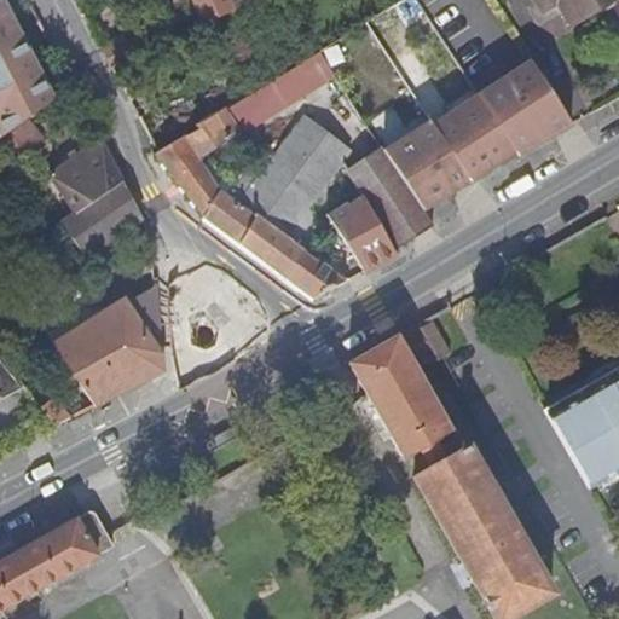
[(229,0),(191,0),(203,24),(233,10),(229,0)]
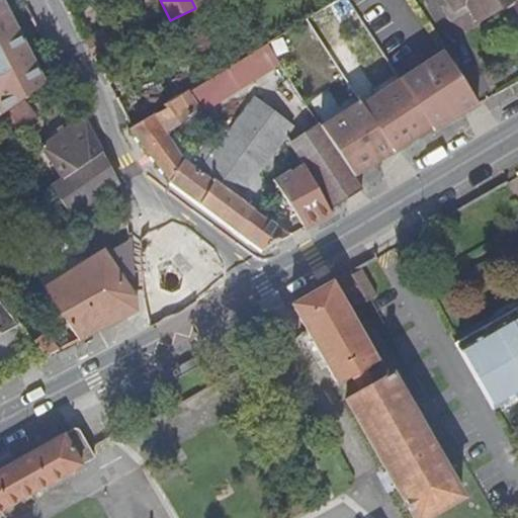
[(448,0),(454,9),(467,1),(479,20),(511,0),(448,0)]
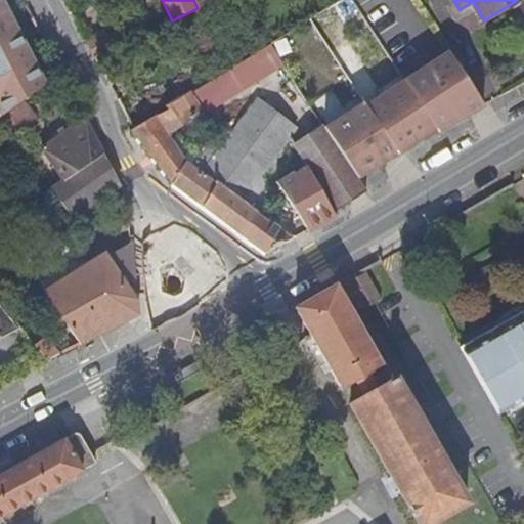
[(198,8),(172,20),(202,83),(225,70),(198,8)]
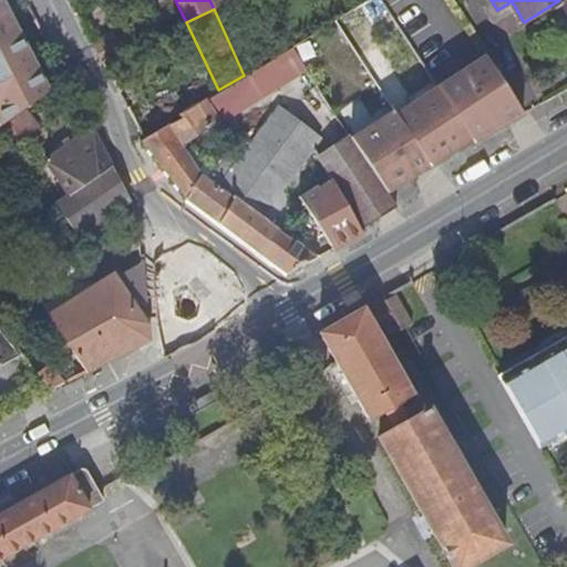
[(0,123),(43,98),(0,12),(0,123)]
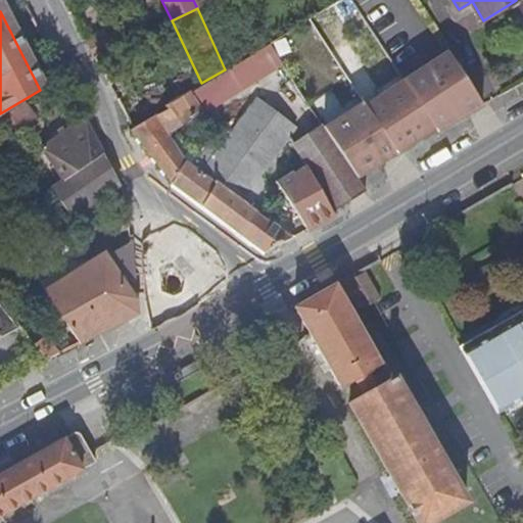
[(225,69),(220,73),(232,91),(280,59),(270,43),(269,41),(235,63),(225,69)]
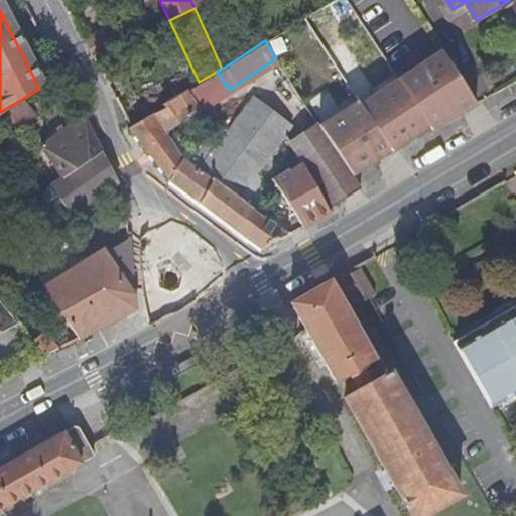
[(427,60),(397,79),(429,129),(450,116),(448,113),(472,100),(441,52),(427,60)]
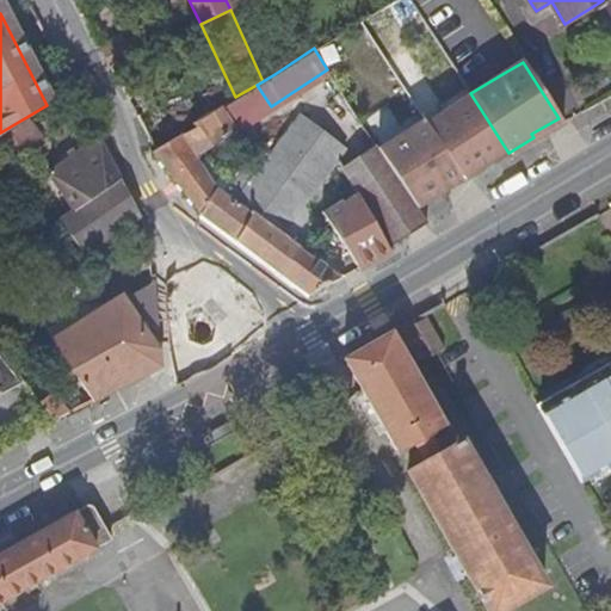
[(424,121),(463,180),(477,172),(510,155),(470,94),(470,93),(424,121)]
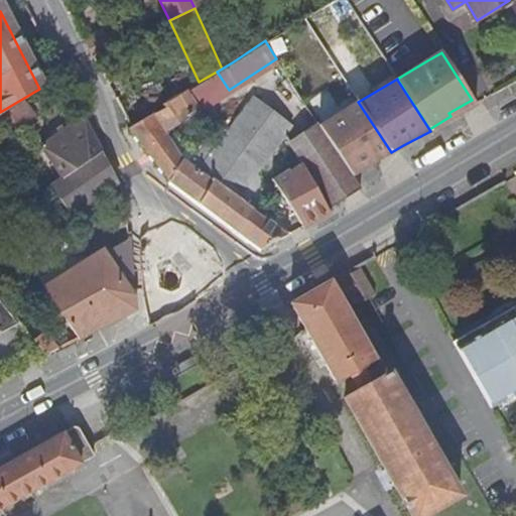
[(165,107),(154,114),(167,134),(173,129),(191,115),(184,100),(189,97),(185,90),(163,103),(165,107)]
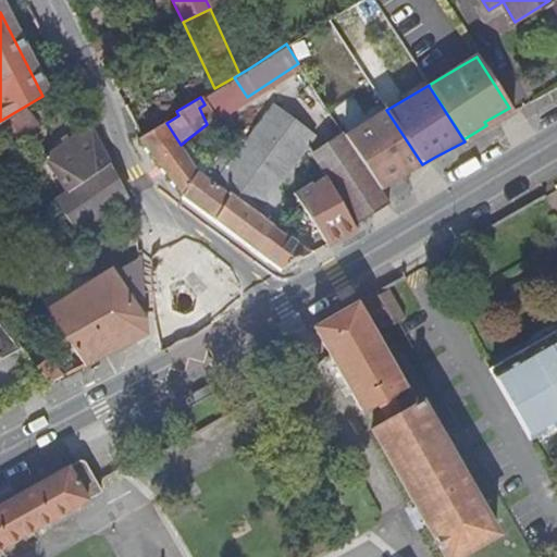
[(196,172),(184,195),(193,201),(224,226),(263,255),(281,269),(310,252),(273,224),(264,219),(277,200),(277,185),(308,145),(313,137),(273,104),(246,139),(212,183),(202,176),(196,172)]
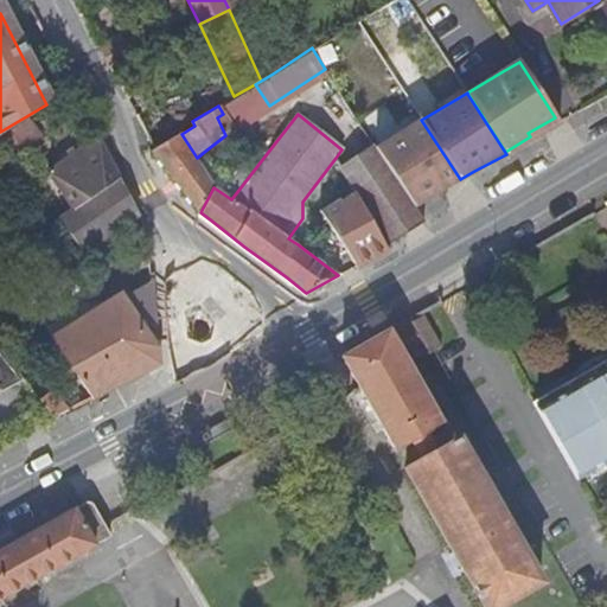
[(505,152),(506,154),(558,123),(555,117),(528,133),(530,136),(505,152)]
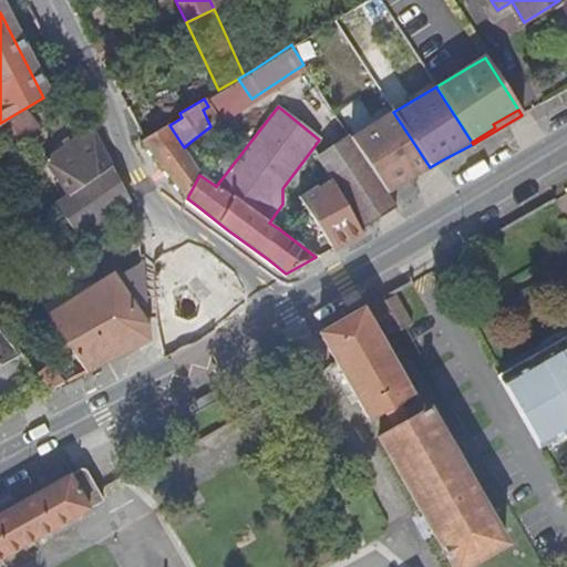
[(349,138),(387,193),(418,175),(430,167),(393,112),(349,138)]
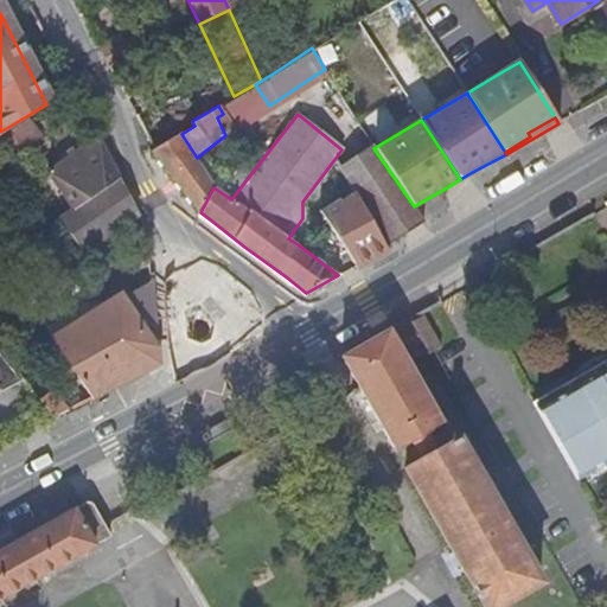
[(161,147),(153,152),(173,180),(198,160),(197,158),(181,134),(161,147)]
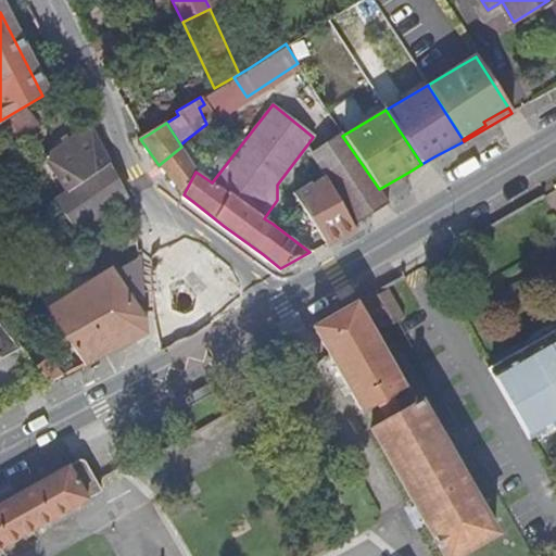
[(110,163),(90,125),(45,158),(67,192),(110,163)]
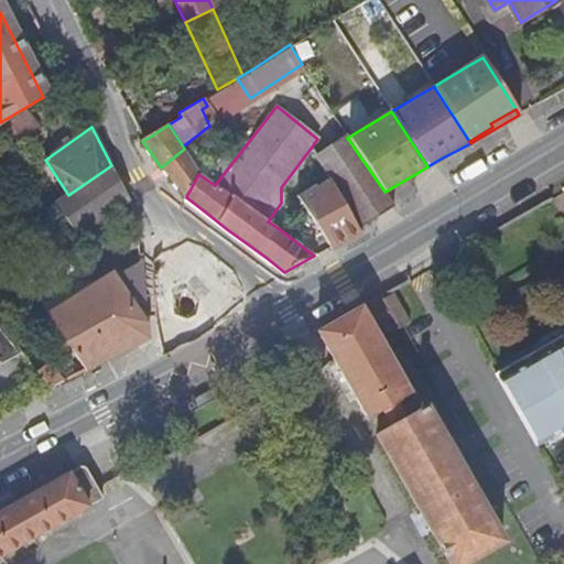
[(347,138),(346,134),(316,153),(362,224),(392,204),(384,192),(347,138)]
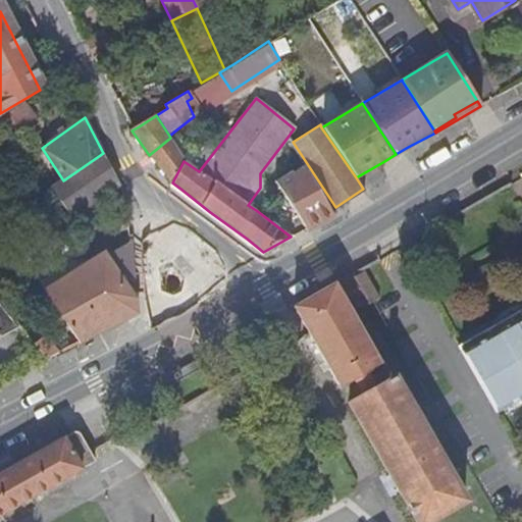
[(184,161),(170,138),(149,155),(154,161),(171,184),(172,183),(184,161)]
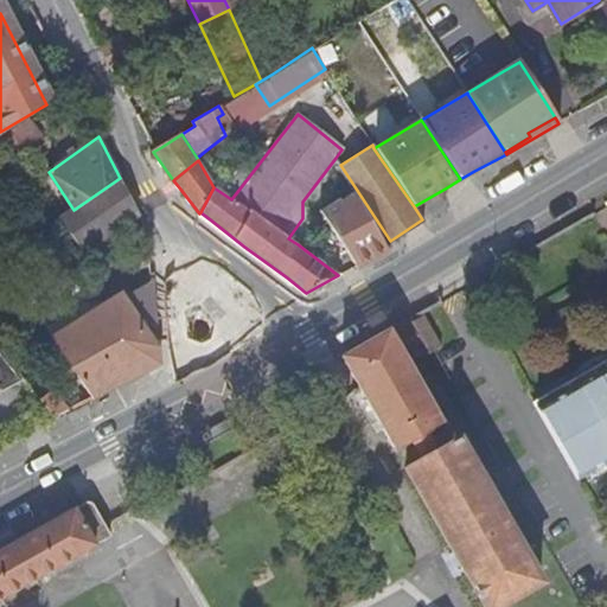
[(343,198),(353,191),(340,168),(330,174),(343,198)]
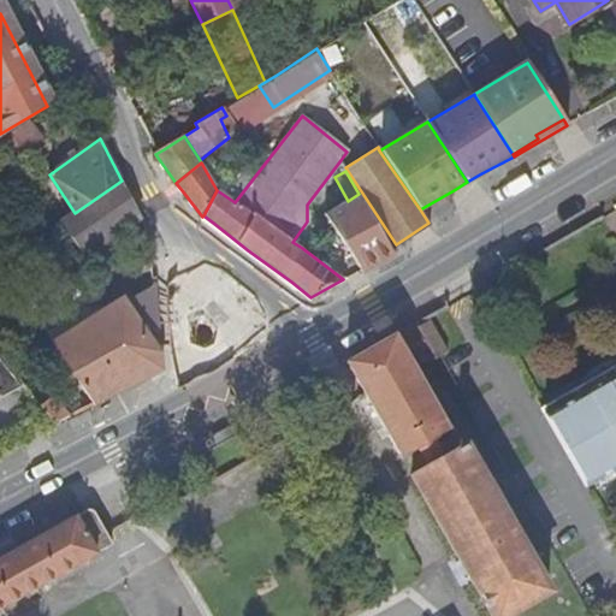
[(75,213),(61,223),(83,256),(141,217),(122,181),(75,213)]
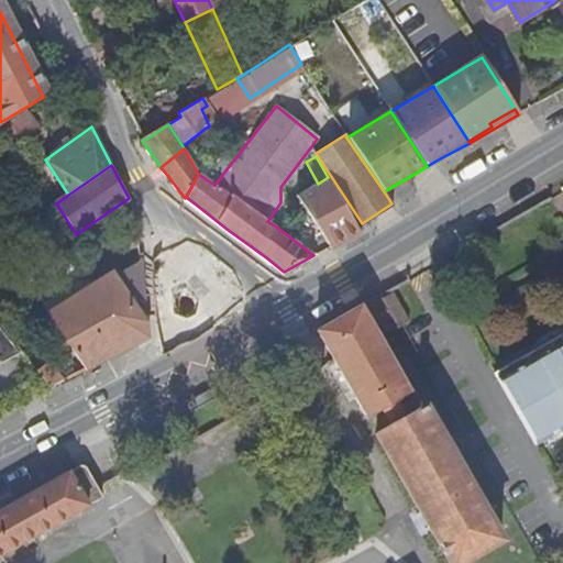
[(328,177),(318,184),(313,186),(312,185),(298,196),(306,211),(330,247),(345,240),(360,232),(359,232),(328,177)]
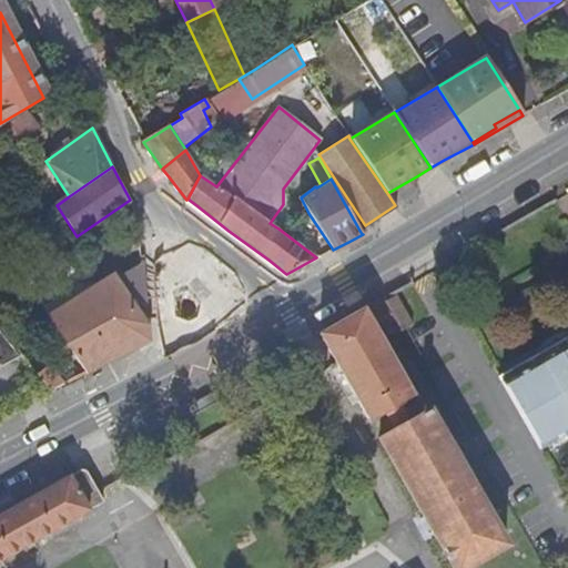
[(120,283),(139,313),(146,308),(144,266),(120,283)]
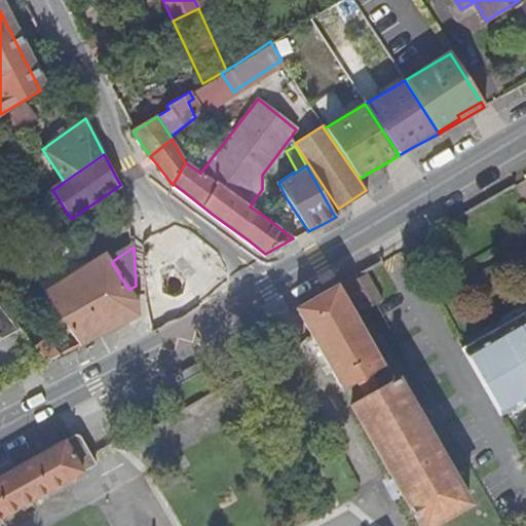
[(64,331),(75,347),(137,316),(137,302),(128,290),(111,262),(106,255),(45,293),(68,328),(64,331)]
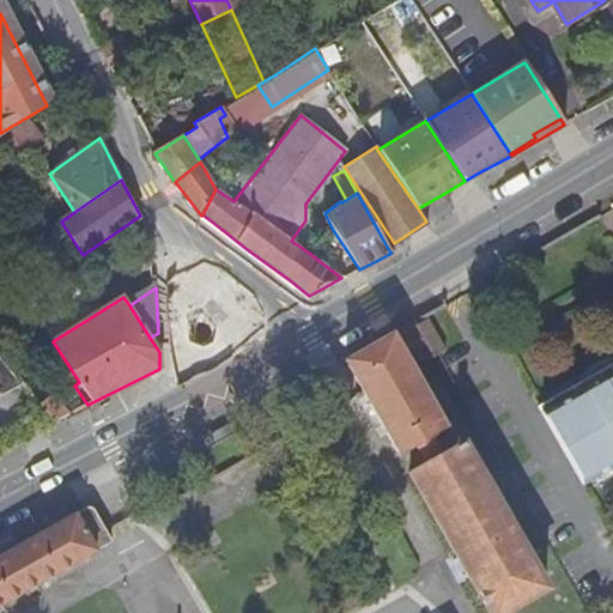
[(447,349),(429,317),(416,325),(434,356),(447,349)]
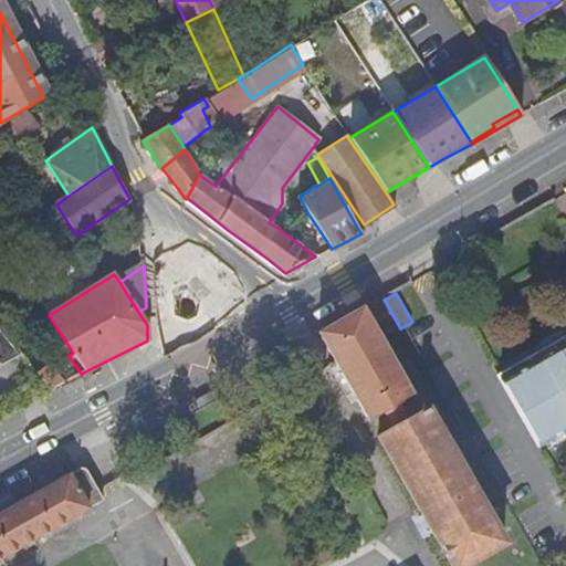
[(392,326),(376,297),(314,333),(363,418),(407,394),(375,336),(392,326)]
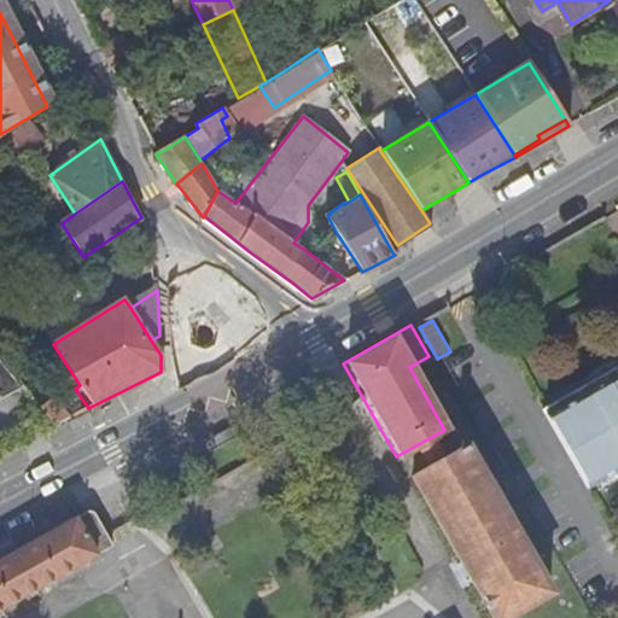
[(617,369),(617,368),(544,409),(589,487),(617,470),(617,369)]
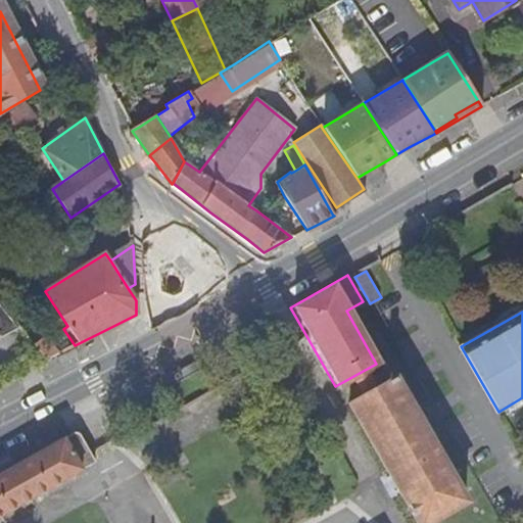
[(44,336),(33,345),(45,361),(58,354),(44,336)]
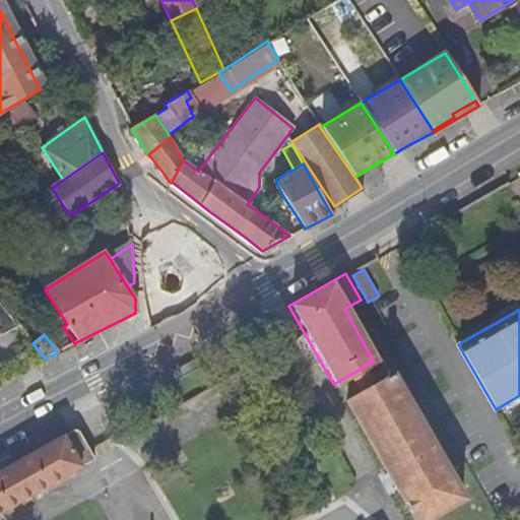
[(425,519),(462,499),(391,374),(346,399),(415,519),(425,519)]
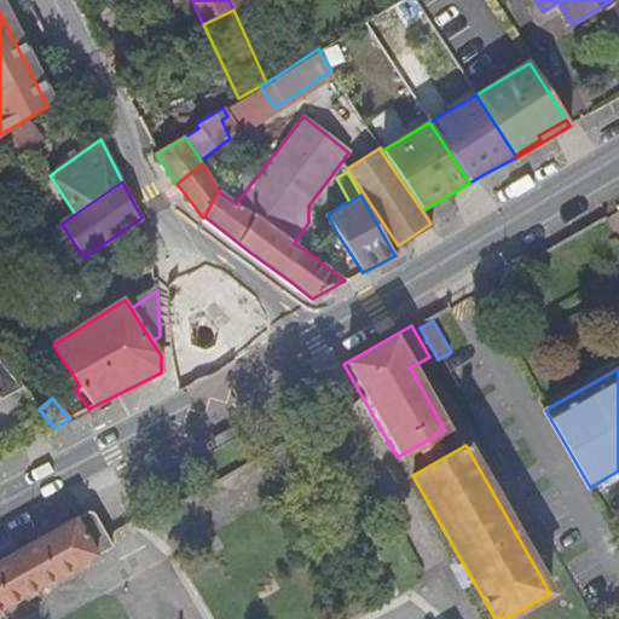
[(94,527),(86,513),(0,561),(0,611),(113,548),(105,533),(99,525),(94,527)]
